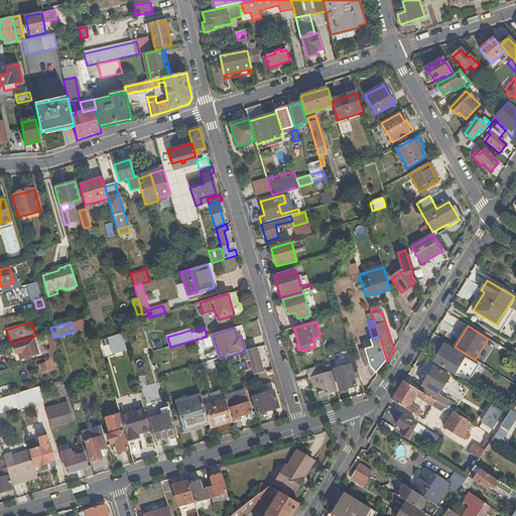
[(50,357),(57,355),(50,331),(41,334),(43,338),(47,337),(50,349),(47,350),(50,357)]
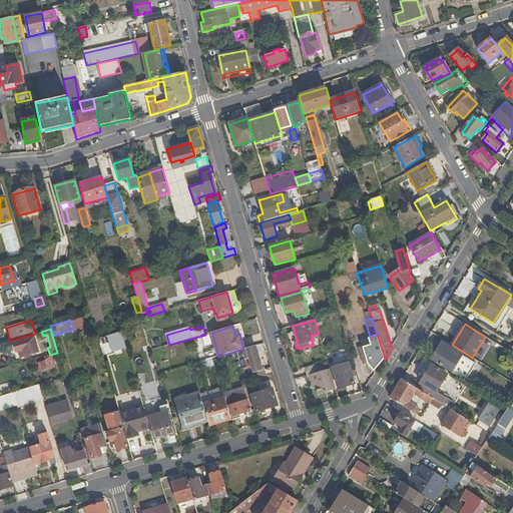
[(373,372),(385,359),(377,335),(370,337),(367,338),(370,346),(358,350),(363,366),(367,364),(373,372)]
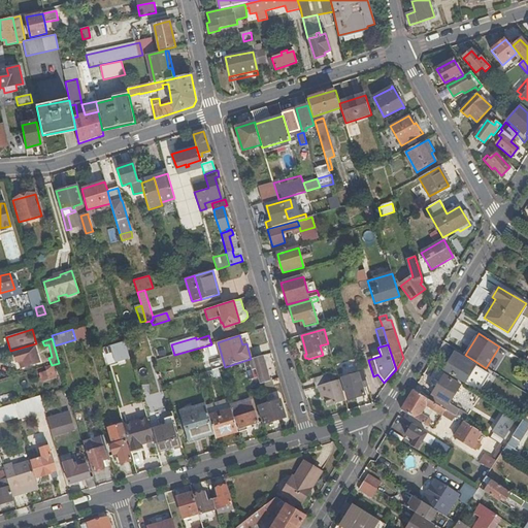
[(39,363),(34,347),(12,353),(15,362),(24,360),(26,367),(39,363)]
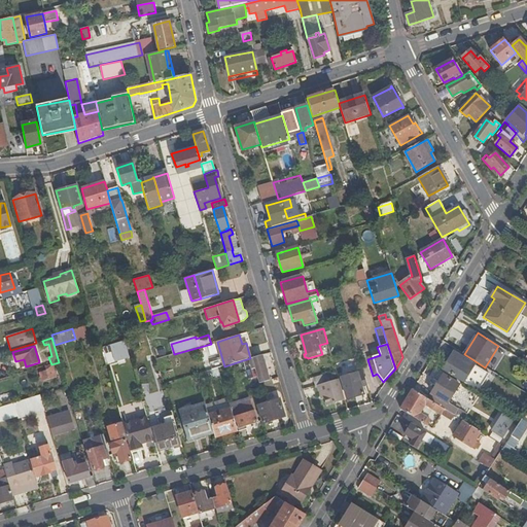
[(470,363),(453,353),(443,370),(463,383),(469,372),(467,370),(470,363)]
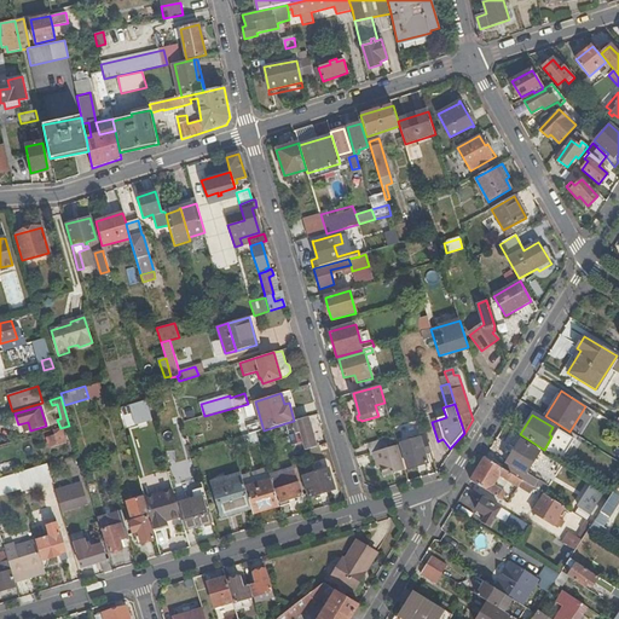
[(305,449),(314,446),(306,417),(294,421),(285,423),(291,444),(304,441),(305,449)]
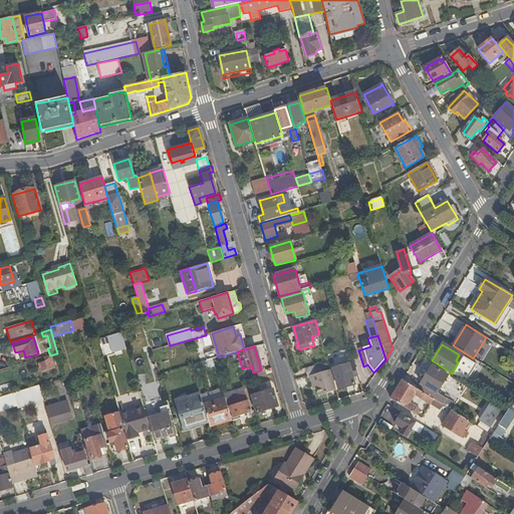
[(52,368),(48,356),(36,359),(40,372),(47,370),(52,368)]
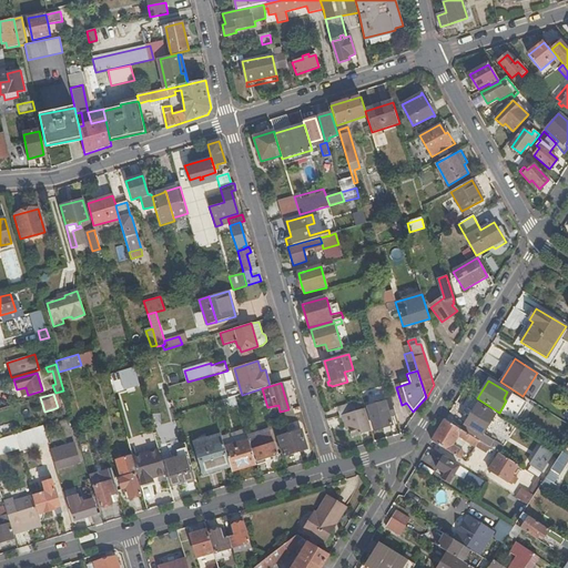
[(389,415),(395,414),(391,401),(367,407),(374,432),(393,426),(389,415)]
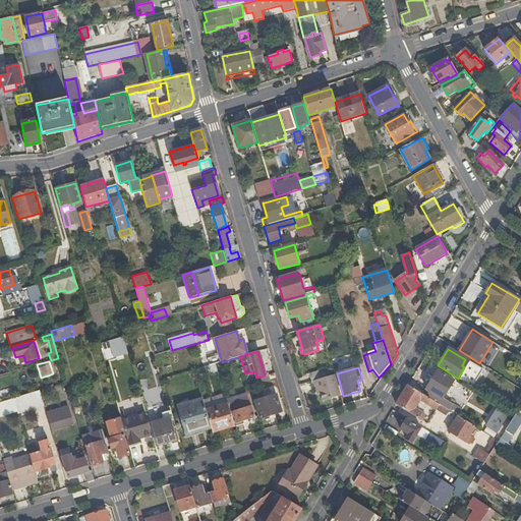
[(309,374),(311,382),(312,382),(327,378),(325,369),(309,374)]
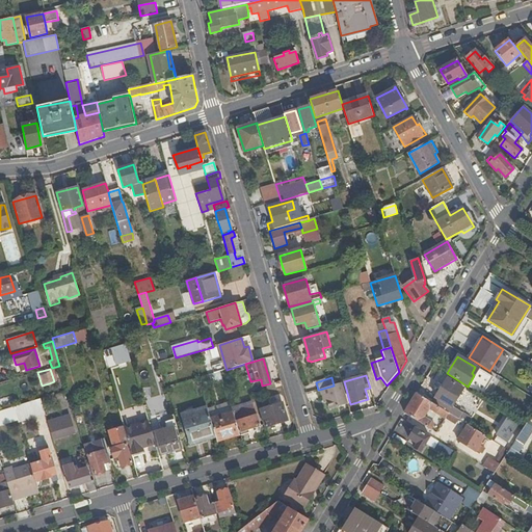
[(447,378),(431,402),(445,410),(458,419),(461,414),(451,407),(462,388),(447,378)]
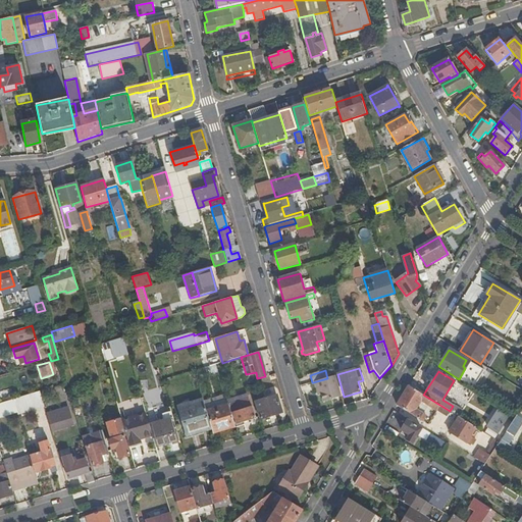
[(321,403),(342,397),(335,376),(327,378),(313,382),(315,389),(318,388),(319,395),(321,403)]
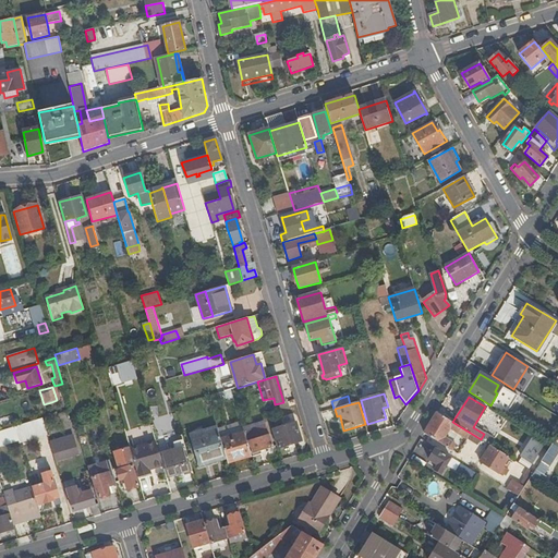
[(452,422),(437,412),(424,432),(448,448),(448,447),(451,449),(455,445),(451,443),(451,441),(444,438),(450,428),(463,436),(466,431),(452,422)]
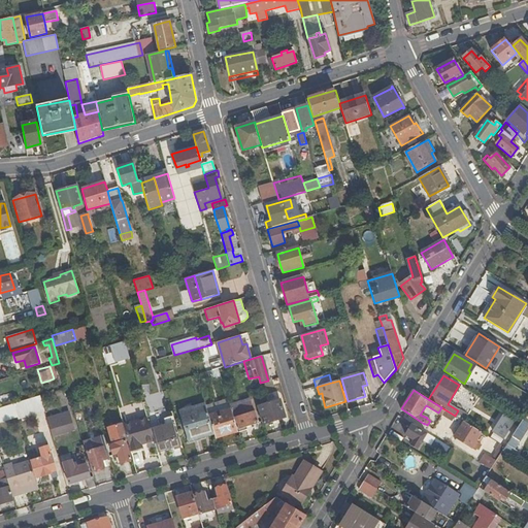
[(18,419),(44,410),(40,396),(13,404),(18,416),(18,419)]
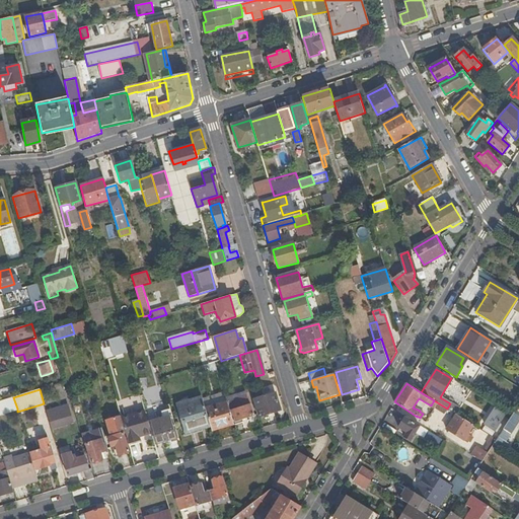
[(280,411),(275,393),(253,400),(260,417),(280,411)]
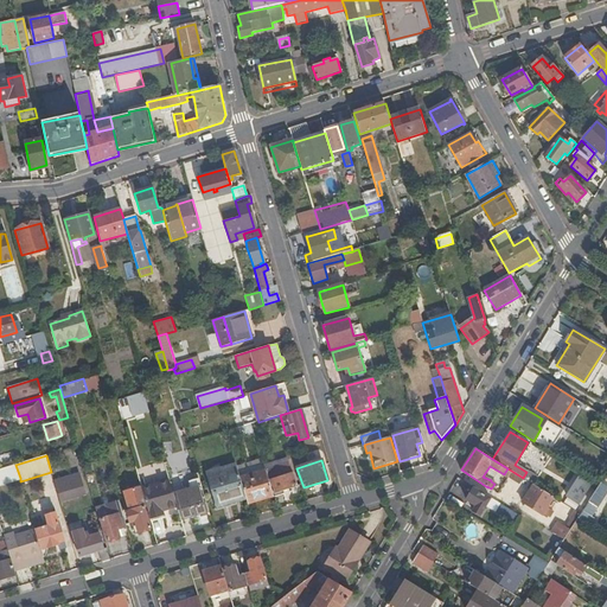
[(16,465),(0,468),(0,484),(20,478),(16,465)]
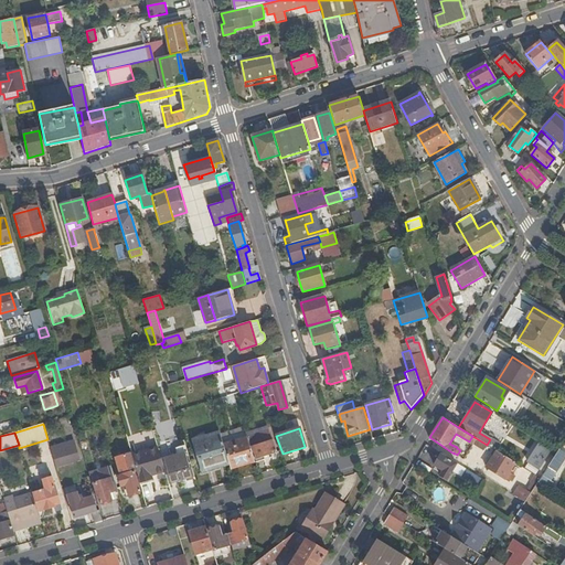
[(255,462),(256,467),(265,464),(263,456),(276,452),(273,440),(272,441),(268,433),(247,439),(255,462)]
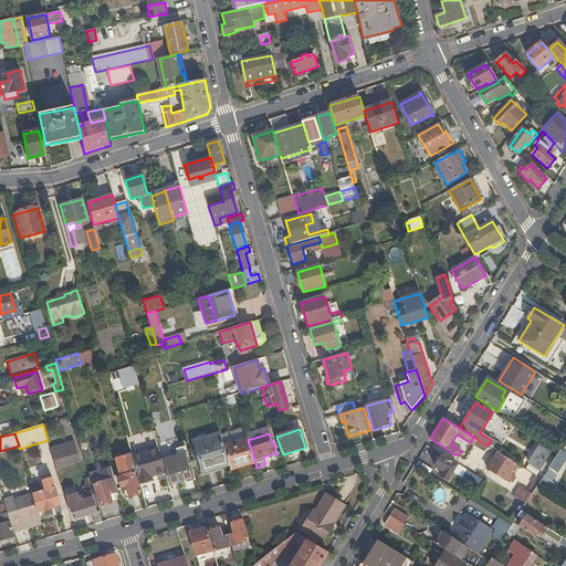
[(218,467),(229,463),(223,446),(220,436),(194,443),(202,470),(217,465),(218,467)]
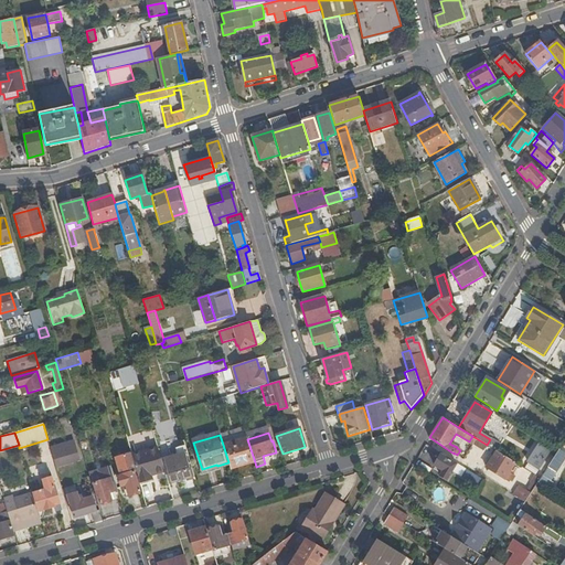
[(228,462),(231,469),(255,462),(247,439),(247,438),(223,445),(228,462)]
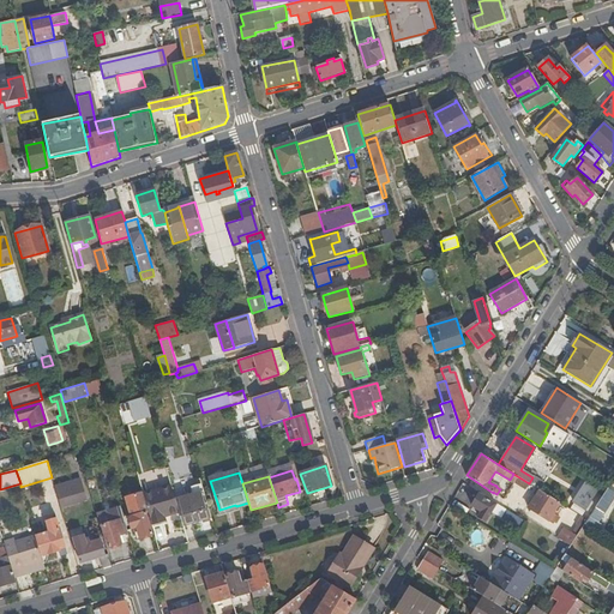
[(56,494),(82,488),(79,481),(54,488),(56,494)]
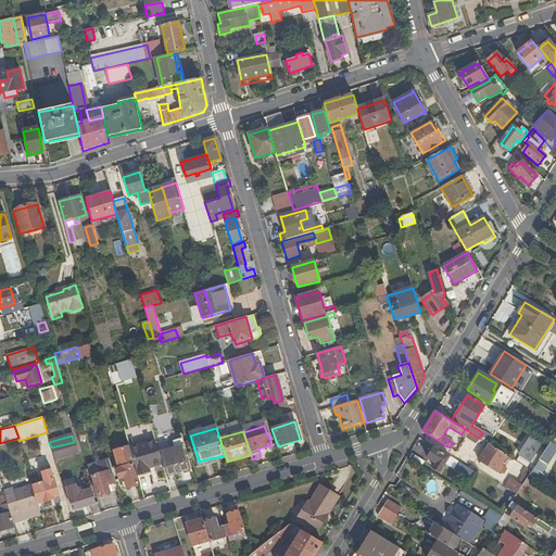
[(540,445),(529,438),(518,455),(530,462),(540,445)]
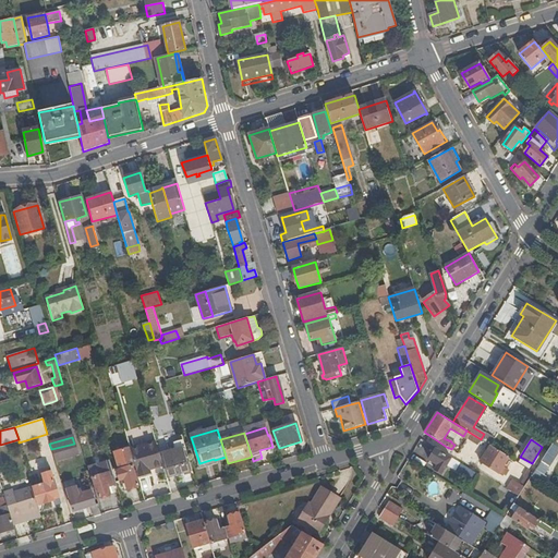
[(166,478),(192,471),(183,440),(174,443),(177,450),(159,455),(162,465),(166,478)]
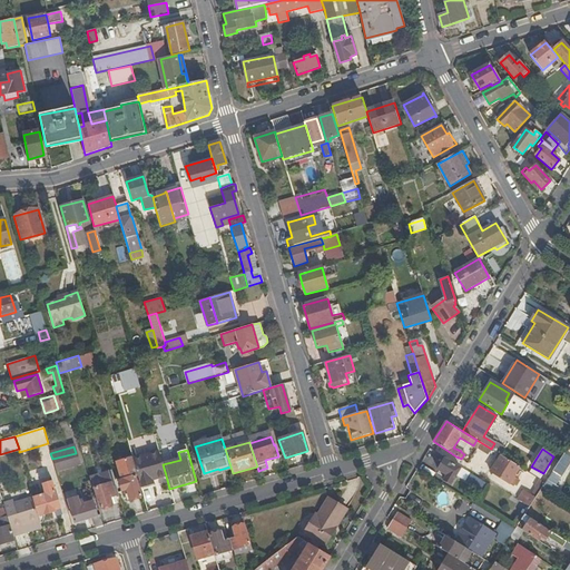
[(133,460),(140,488),(154,483),(153,480),(166,475),(163,464),(159,452),(133,460)]
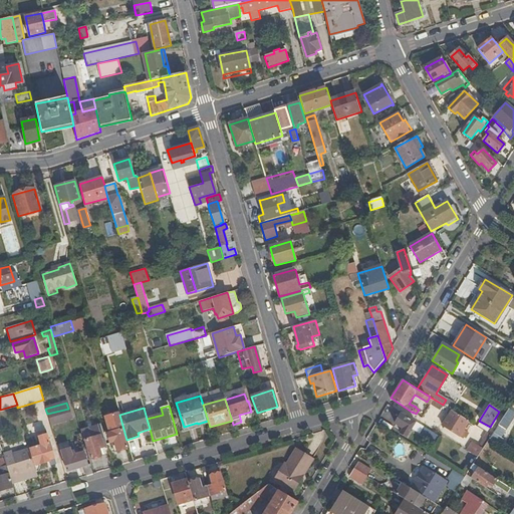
[(47,414),(50,423),(70,417),(68,409),(47,414)]
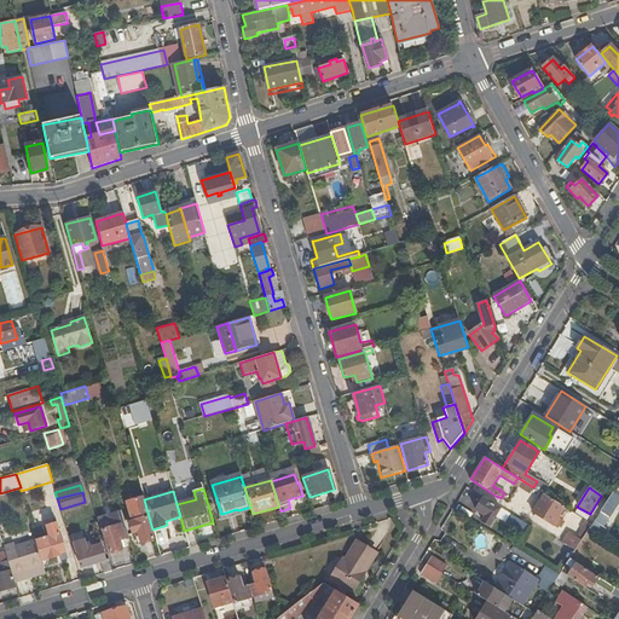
[(551,525),(563,507),(543,493),(532,513),(551,525)]
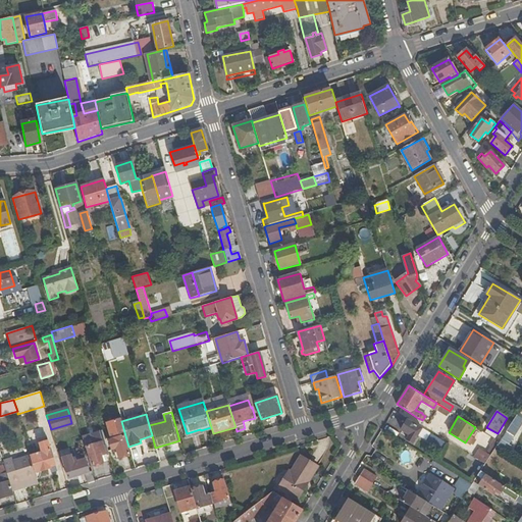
[(497,446),(508,453),(512,447),(509,444),(521,423),(521,419),(516,416),(499,441),(497,446)]
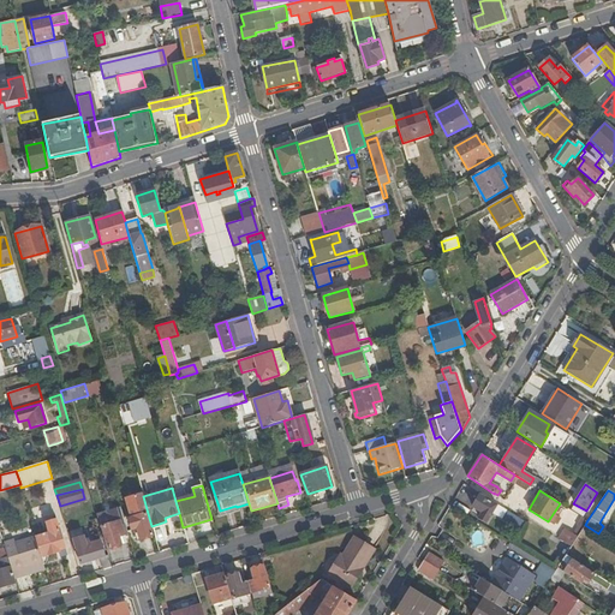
[(496,505),(479,495),(472,506),(482,512),(478,518),(485,521),(496,505)]
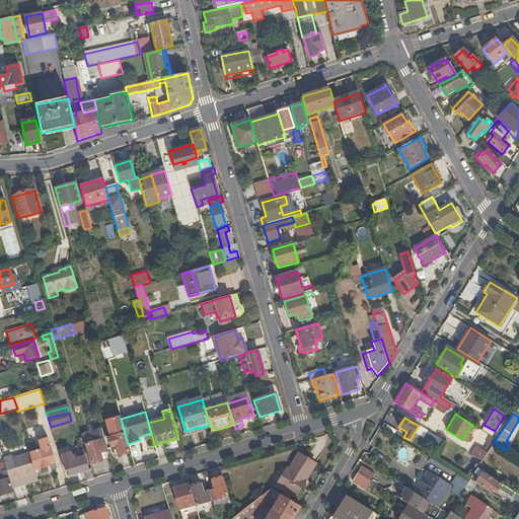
[(100,451),(107,448),(102,430),(82,436),(84,444),(86,444),(92,463),(102,460),(100,451)]
